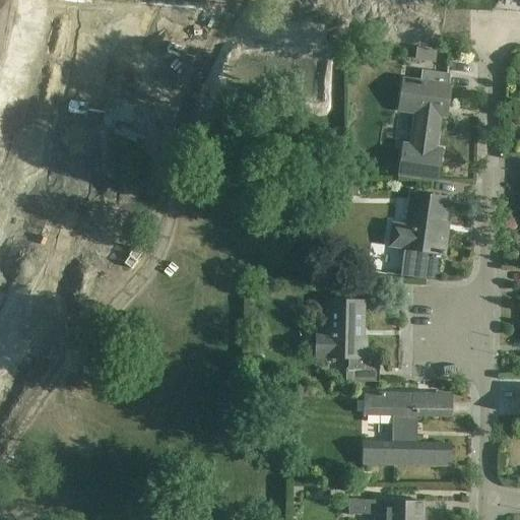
[(441,151),(434,150),(440,107),(447,108),(449,87),(448,87),(450,74),(421,71),(419,82),(419,83),(404,81),(399,111),(416,113),(412,140),(410,151),(403,150),(400,174),(437,179),(441,151)]
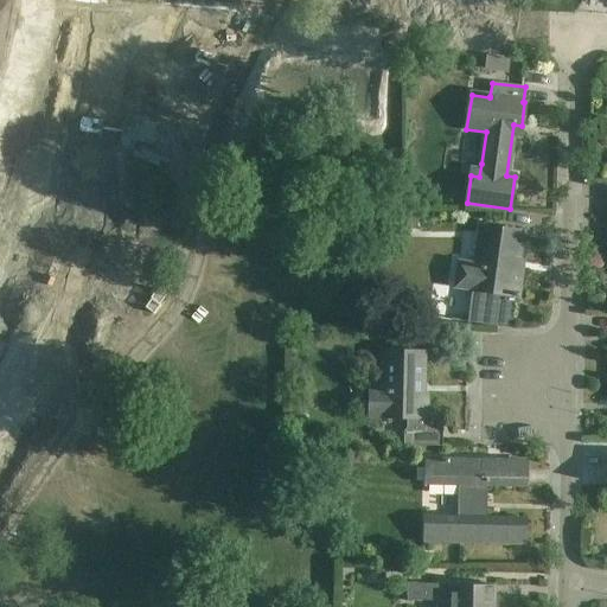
[(522,232),(481,227),(475,267),(460,264),(457,288),(472,291),(467,323),(511,328),(516,298),(517,298),(521,272),(511,270),(513,260),(518,260),(522,232)]
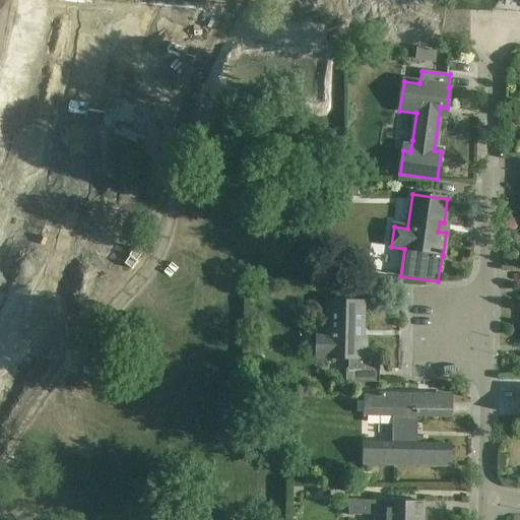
[(363,303),(328,302),(327,334),(317,334),(316,356),(348,358),(348,368),(346,370),(346,382),(359,382),(379,383),(379,362),(376,358),(366,358),(366,339),(362,339),(363,303)]
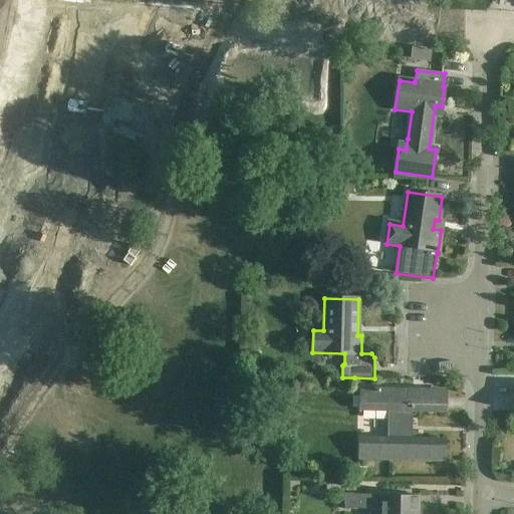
[(445,392),(361,390),(361,411),(389,411),(389,440),(360,439),(360,459),(424,460),(444,460),(444,440),(411,439),(412,411),(445,412),(445,392)]
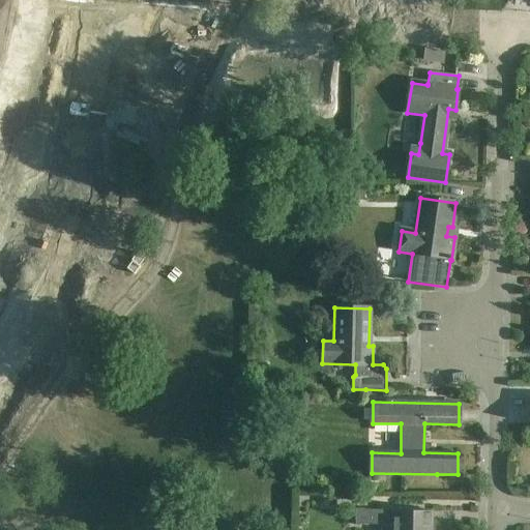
[(355,509),(355,525),(392,526),(391,529),(431,529),(432,511),(411,510),(355,509)]
